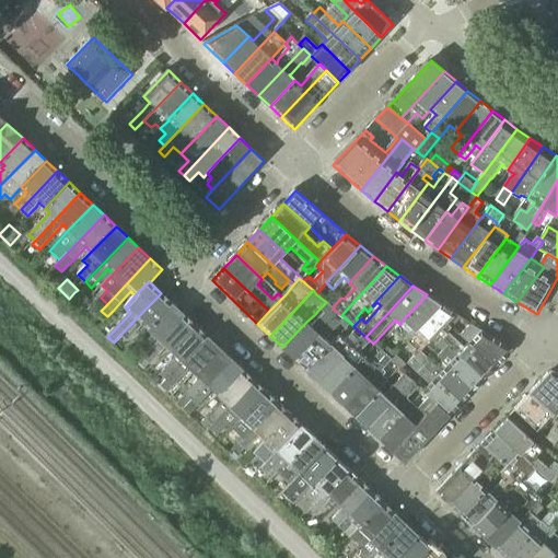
[(74,292),(69,299),(79,309),(85,302),(74,292)]
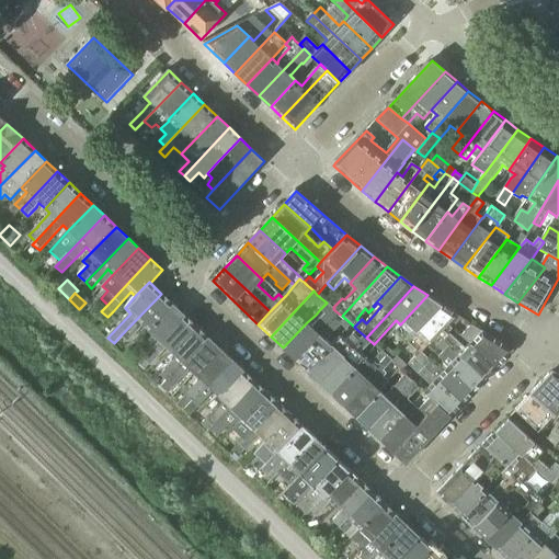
[(144,326),(149,331),(173,305),(161,294),(121,335),(128,342),(144,326)]
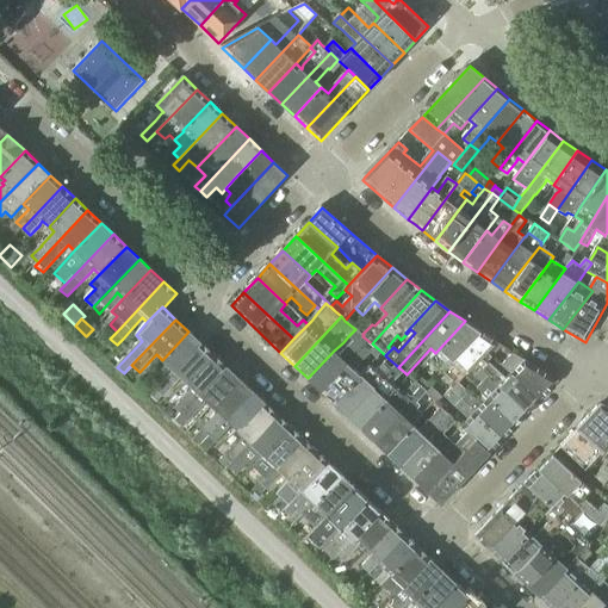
[(436,365),(442,371),(479,332),(465,321),(435,353),(435,354),(430,360),(436,365)]
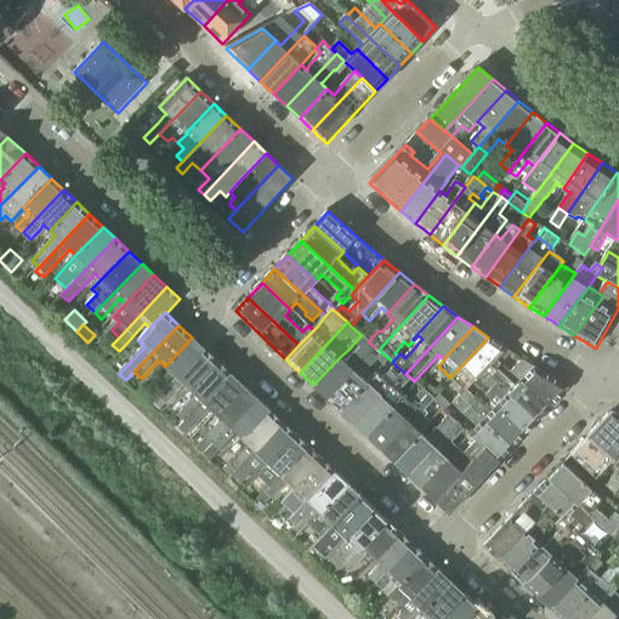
[(313,385),(328,398),(375,347),(369,342),(364,338),(362,335),(355,342),(361,348),(356,353),(346,363),(340,357),(313,385)]
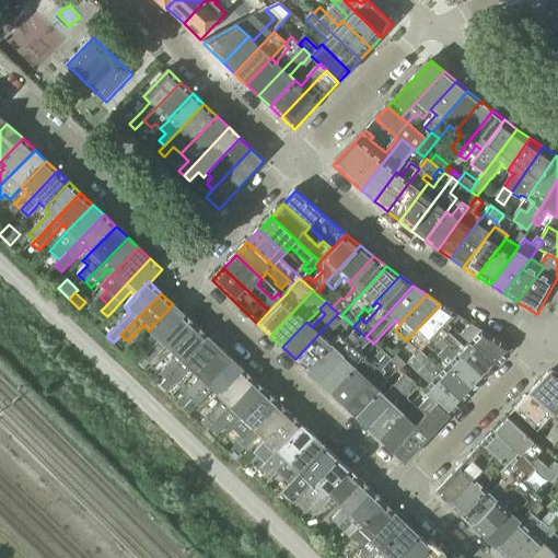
[(131,358),(138,364),(185,315),(173,304),(149,330),(153,335),(131,358)]
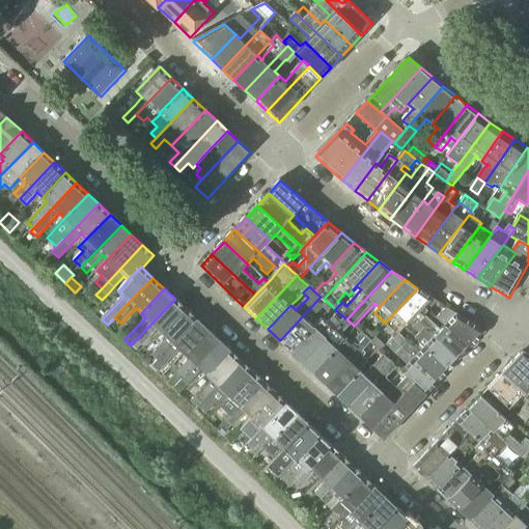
[(390,335),(393,338),(394,338),(398,333),(406,326),(409,323),(414,317),(423,307),(432,298),(417,288),(385,323),(391,329),(394,331),(390,335)]
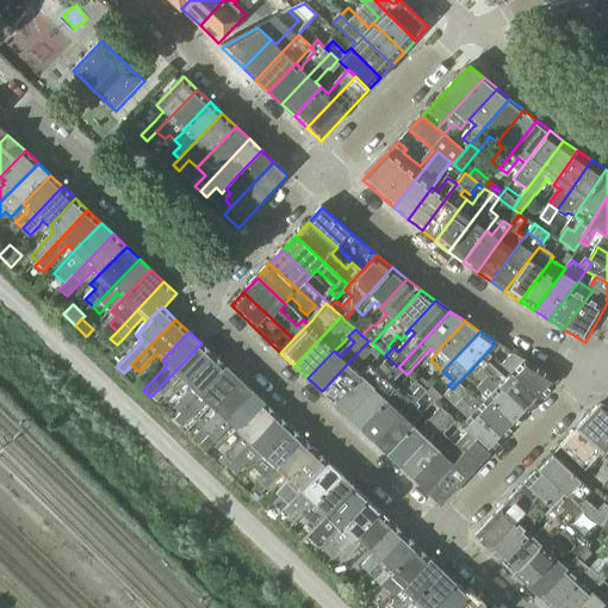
[(322,391),(335,404),(361,377),(355,371),(372,353),(377,359),(383,353),(372,343),(368,341),(322,391)]
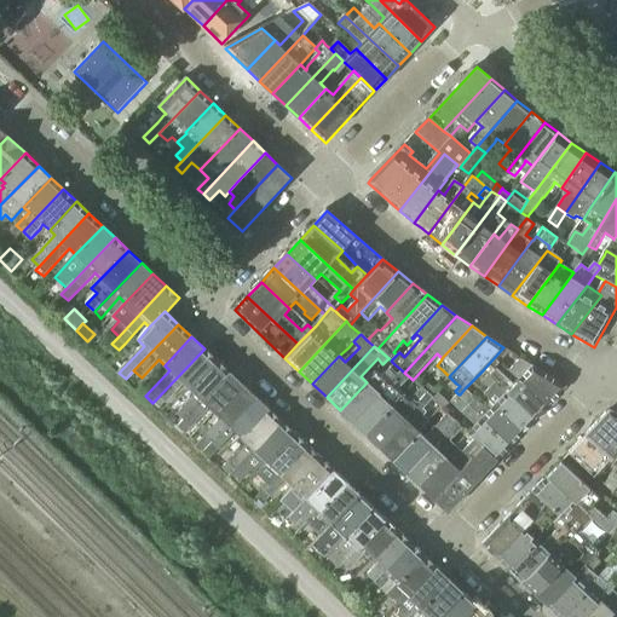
[(503,347),(494,358),(500,364),(511,352),(503,347)]
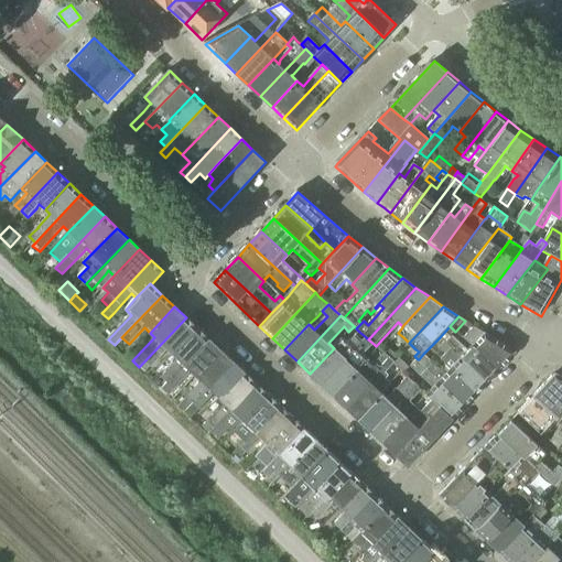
[(161,377),(169,384),(209,339),(186,317),(139,367),(146,373),(151,366),(151,367),(168,349),(177,359),(161,377)]
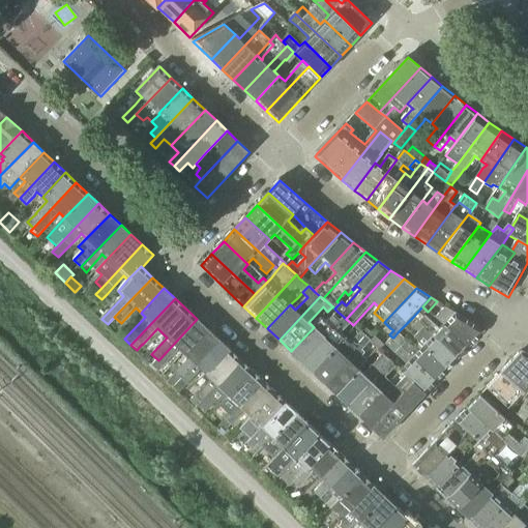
[(428,312),(422,306),(413,317),(418,321),(424,315),(428,312)]
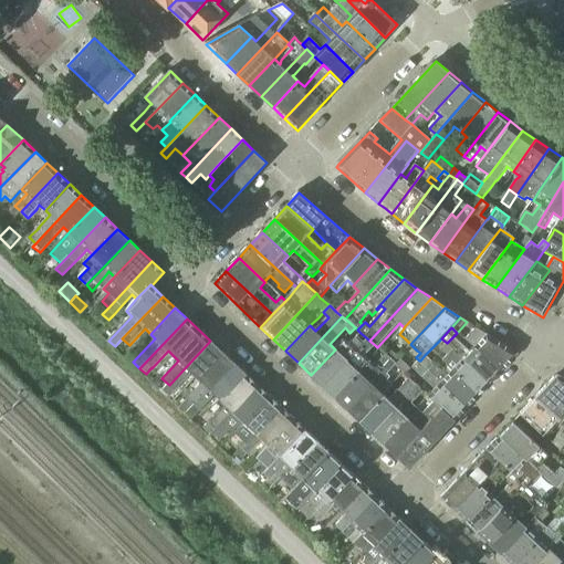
[(474,346),(501,371),(518,354),(498,342),(477,329),(466,341),(473,347),(474,346)]
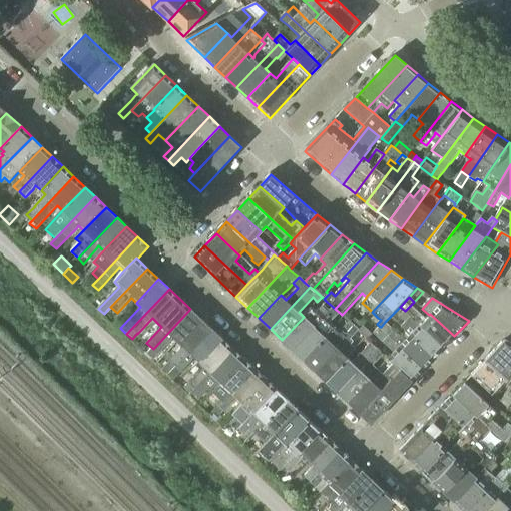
[(282,340),(293,350),(333,307),(327,302),(320,310),(317,313),(312,308),(304,317),(282,340)]
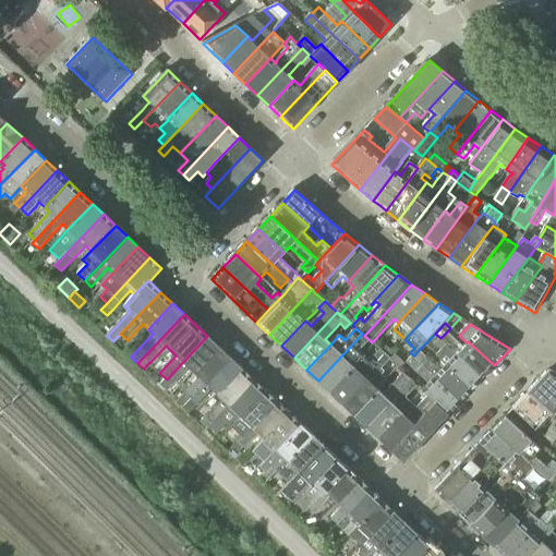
[(440,338),(483,377),(494,365),(468,341),(467,342),(462,347),(447,331),(440,338)]
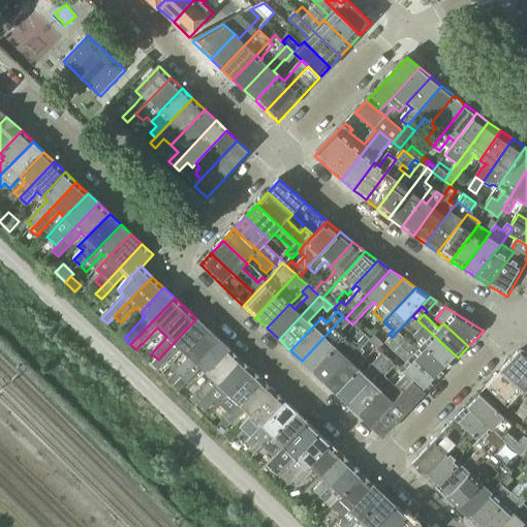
[(302,361),(313,372),(345,338),(340,333),(350,322),(345,318),(343,316),(302,361)]
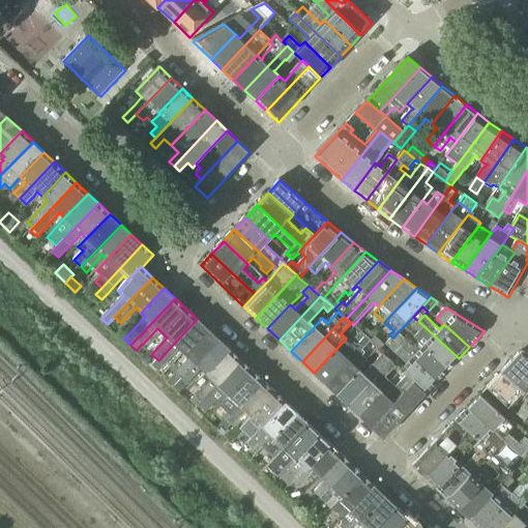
[(422,347),(448,370),(459,358),(418,321),(413,317),(408,322),(418,333),(414,338),(422,347)]
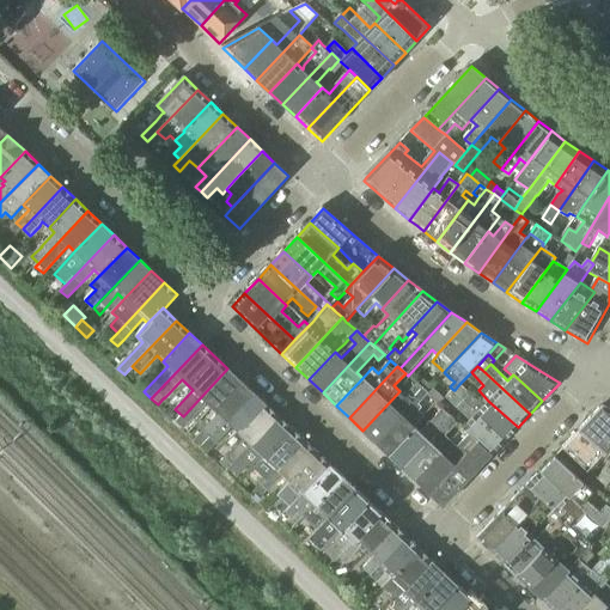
[(207,403),(213,409),(241,380),(227,368),(183,416),(177,422),(184,428),(207,403)]
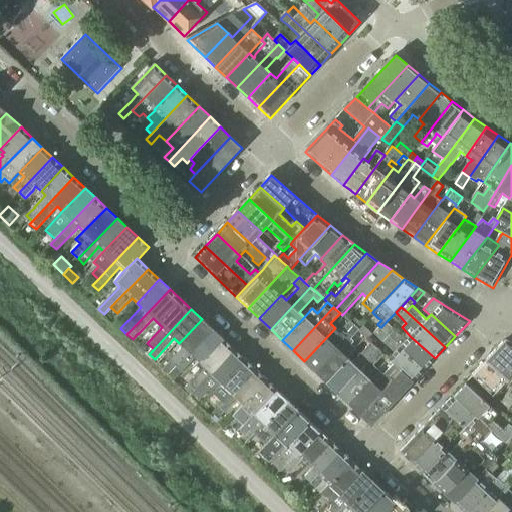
[(356,327),(358,329),(362,324),(355,317),(350,322),(356,327)]
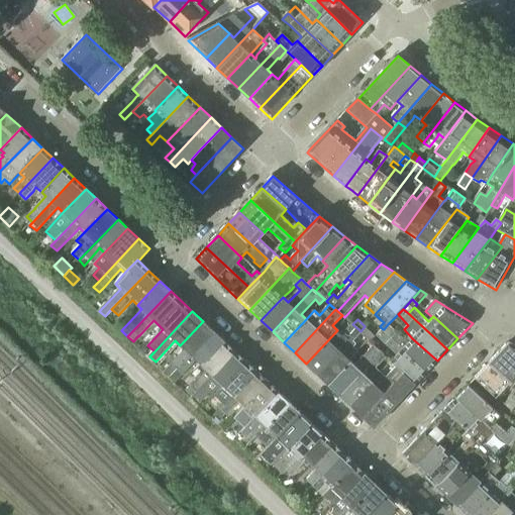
[(165,373),(171,377),(214,331),(203,321),(180,345),(185,349),(171,365),(172,366),(165,373)]
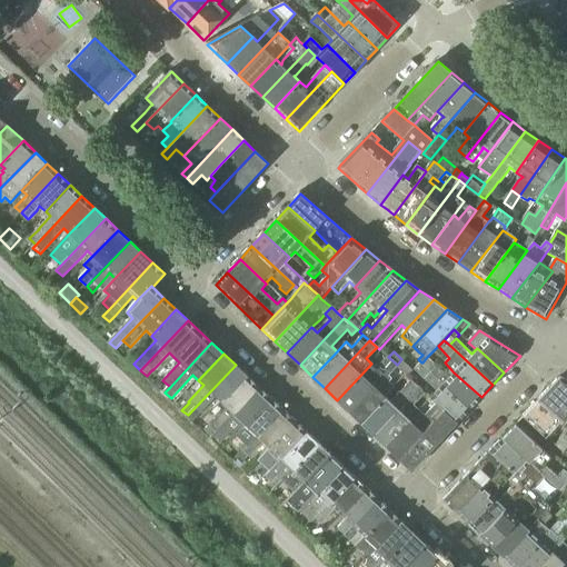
[(337,400),(349,411),(395,362),(388,357),(377,369),(371,364),(337,400)]
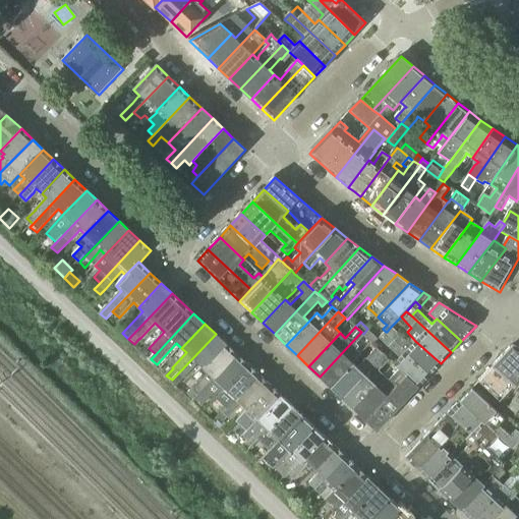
[(387,332),(430,373),(441,363),(415,341),(410,346),(400,336),(391,327),(387,332)]
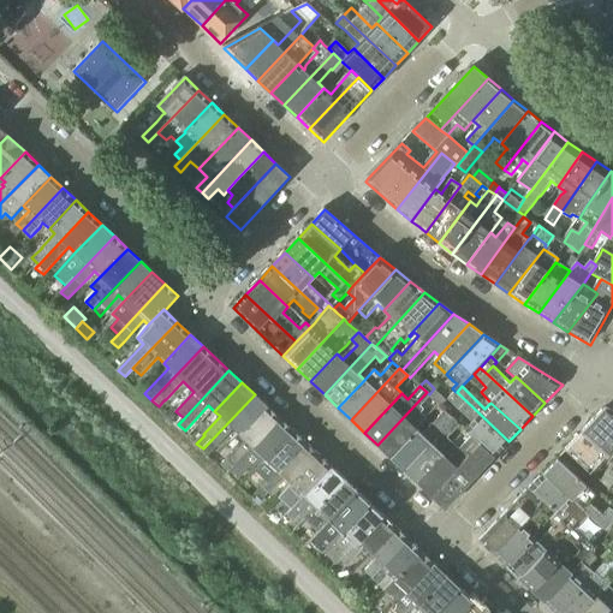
[(435,391),(430,396),(430,397),(441,408),(447,403),(444,399),(435,391)]
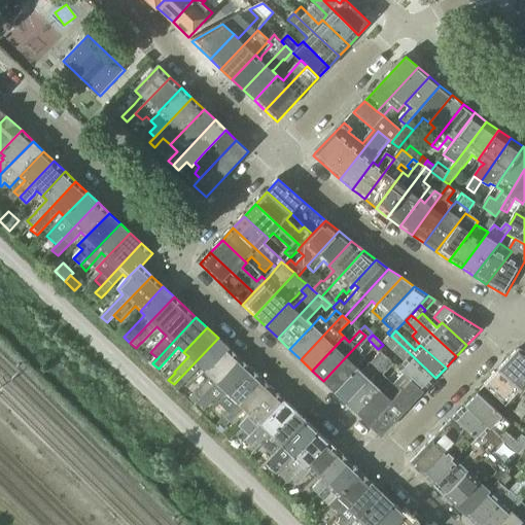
[(323,381),(335,392),(357,369),(365,359),(360,354),(363,351),(360,348),(369,340),(369,339),(368,339),(368,338),(365,336),(323,381)]
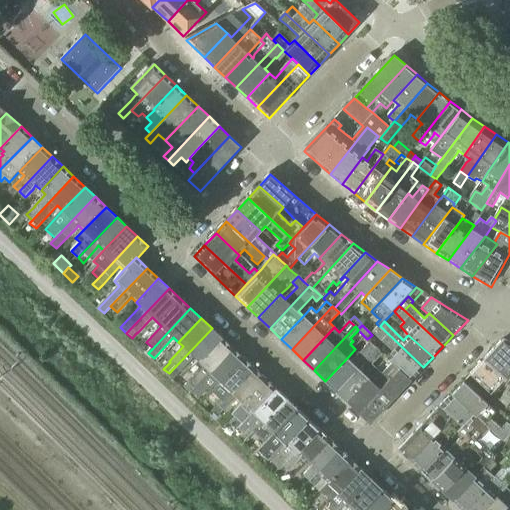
[(387,357),(393,363),(399,369),(411,380),(423,367),(380,326),(379,326),(373,333),(382,342),(393,351),(387,357)]
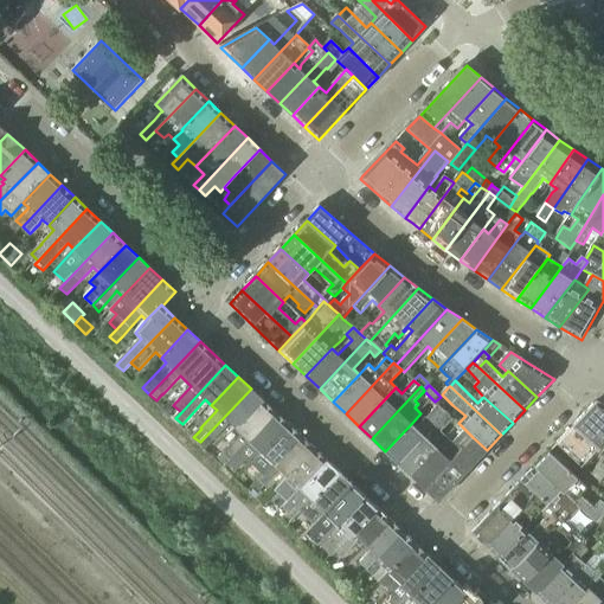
[(231,424),(236,429),(263,400),(251,389),(200,442),(207,449),(214,441),(216,441),(231,424)]
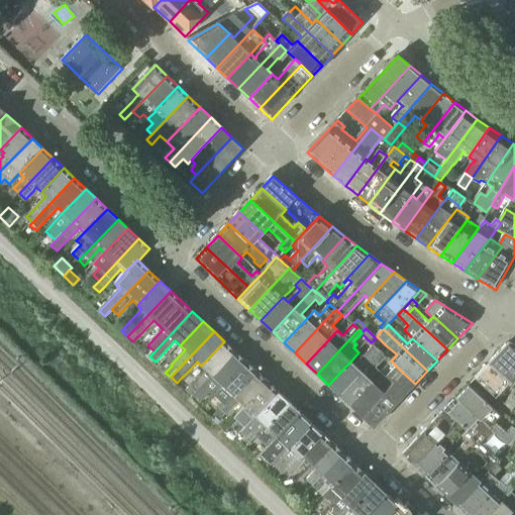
[(192,398),(194,396),(235,351),(224,341),(201,366),(206,371),(186,392),(192,398)]
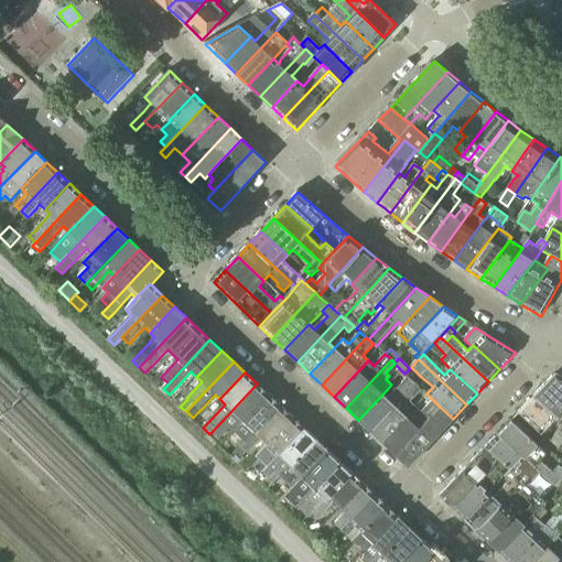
[(558,419),(560,415),(561,412),(561,377),(555,375),(535,397),(519,413),(542,435),(555,420),(558,419)]
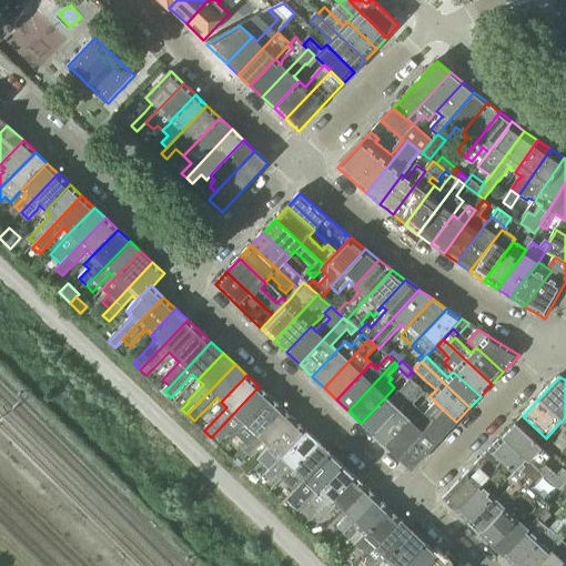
[(361,423),(373,434),(417,386),(411,381),(391,402),(385,397),(361,423)]
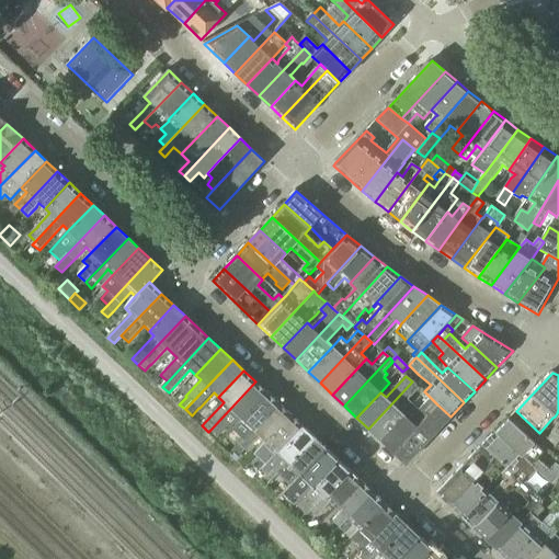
[(230,432),(242,419),(267,392),(255,381),(210,430),(218,436),(226,428),(230,432)]
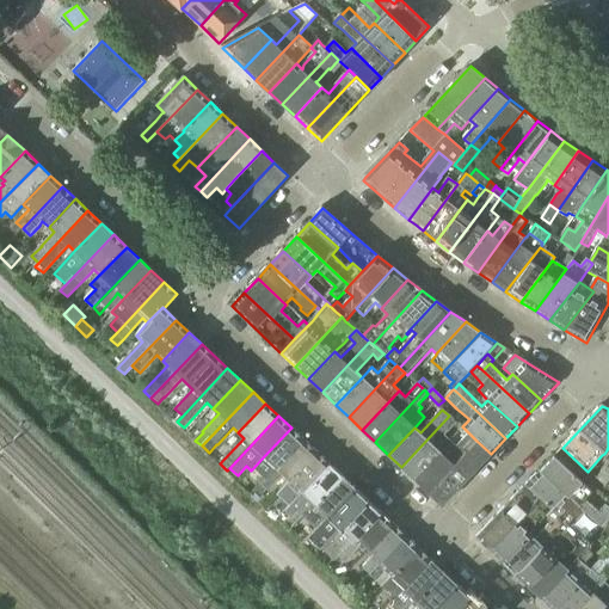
[(401,467),(414,479),(450,441),(444,436),(456,423),(449,416),(401,467)]
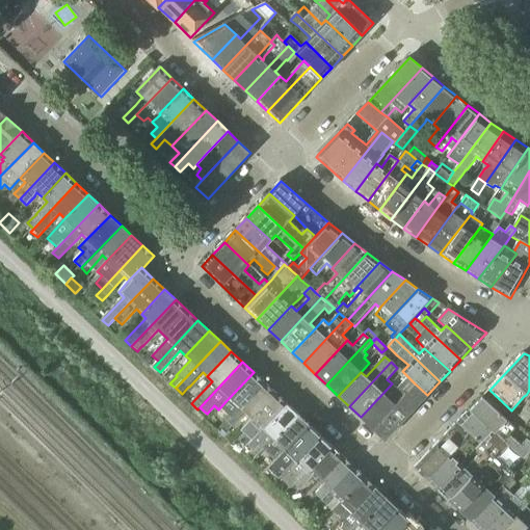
[(229,412),(233,417),(264,382),(254,372),(230,397),(235,402),(227,411),(229,412)]
